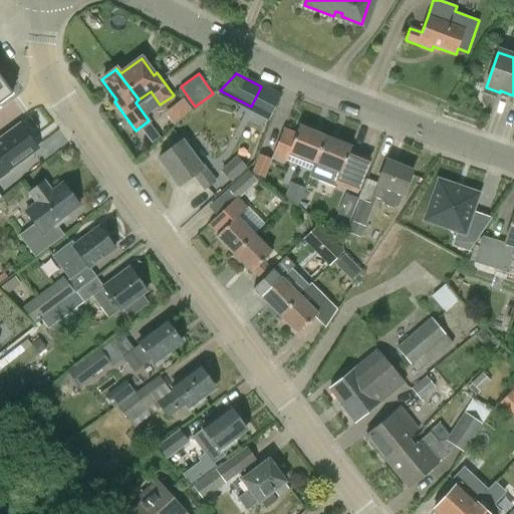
[(0,103),(12,94),(0,77),(0,103)]
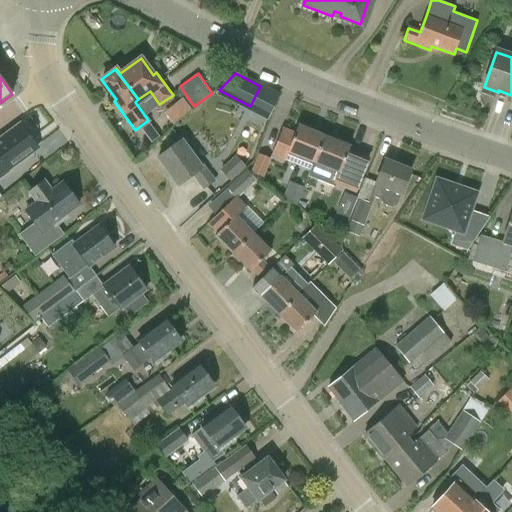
[(192,110),(183,98),(164,114),(173,125),(192,110)]
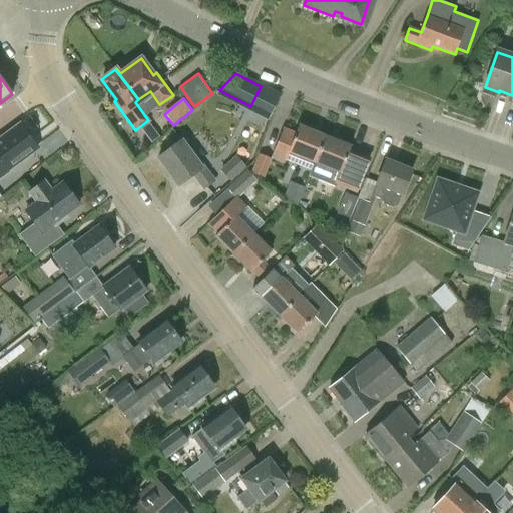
[(148,122),(140,128),(150,142),(158,136),(148,122)]
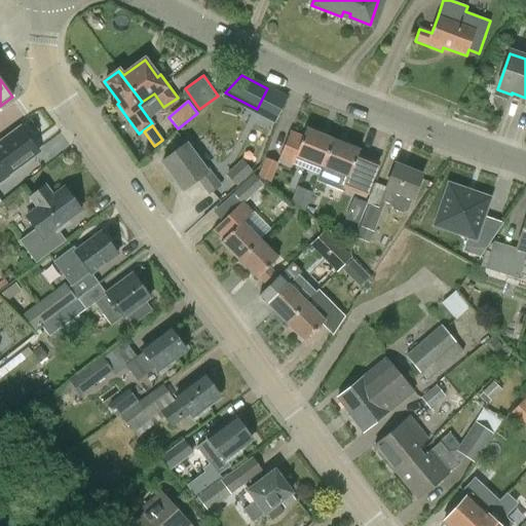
[(0,182),(10,175),(9,174),(39,152),(22,127),(0,143),(0,182)]
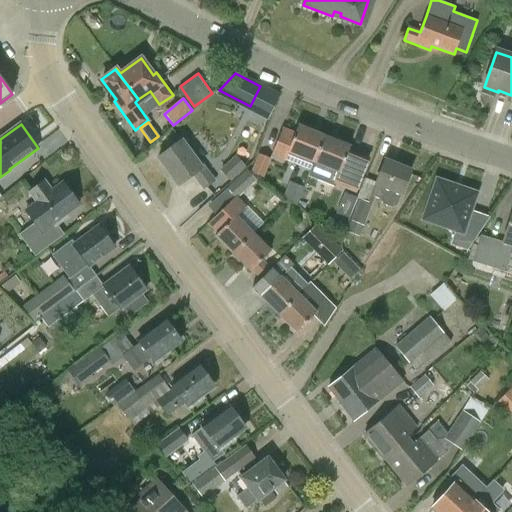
[(313,163),(312,162),(322,136),(296,126),(292,136),(279,131),(270,154),(284,160),(311,170),(313,163)]
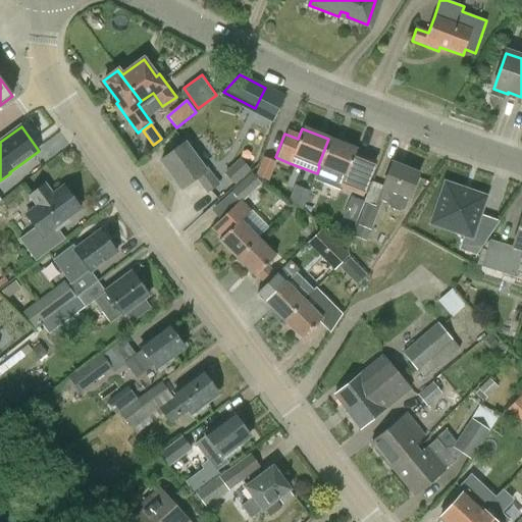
[(352,159),(356,150),(328,139),(318,165),(319,166),(317,173),(315,177),(327,183),(332,171),(345,175),(342,184),(354,188),(364,164),(352,159)]
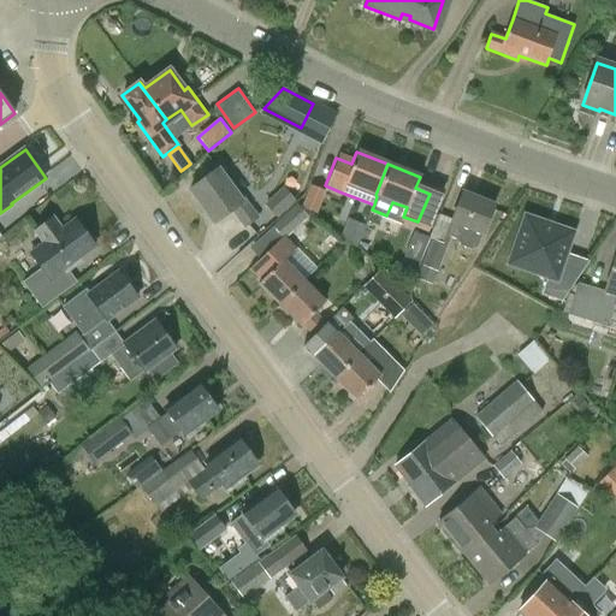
[(215,223),(232,209),(246,227),(259,218),(247,201),(244,202),(220,169),(191,189),(215,223)]
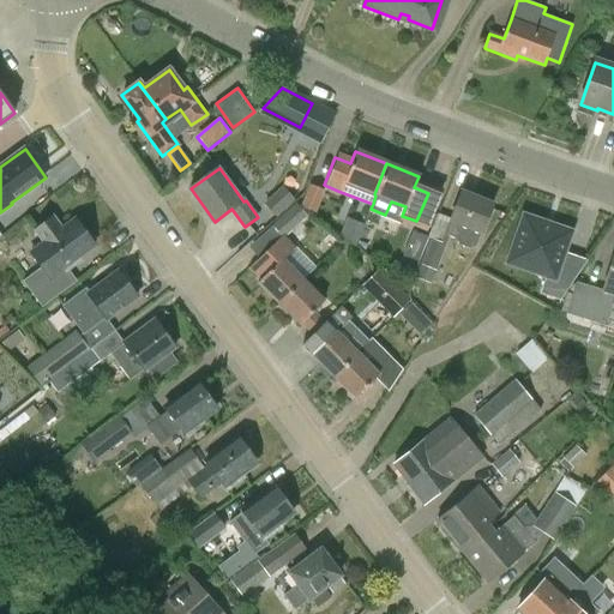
[(315,214),(324,191),(309,185),(300,208),(315,214)]
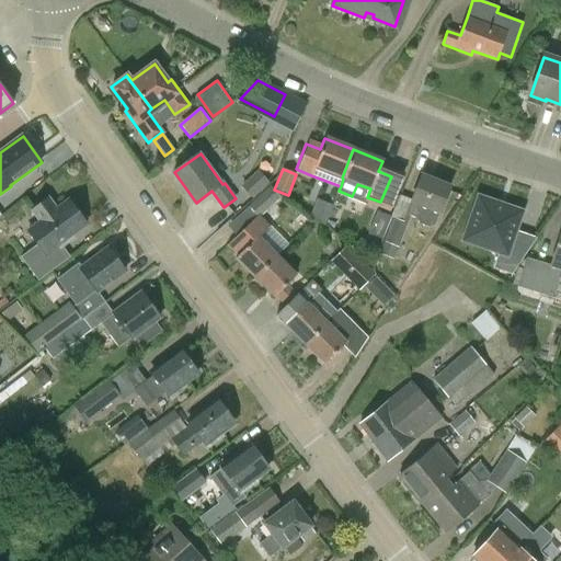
[(252,198),(270,183),(260,172),(242,186),(252,198)]
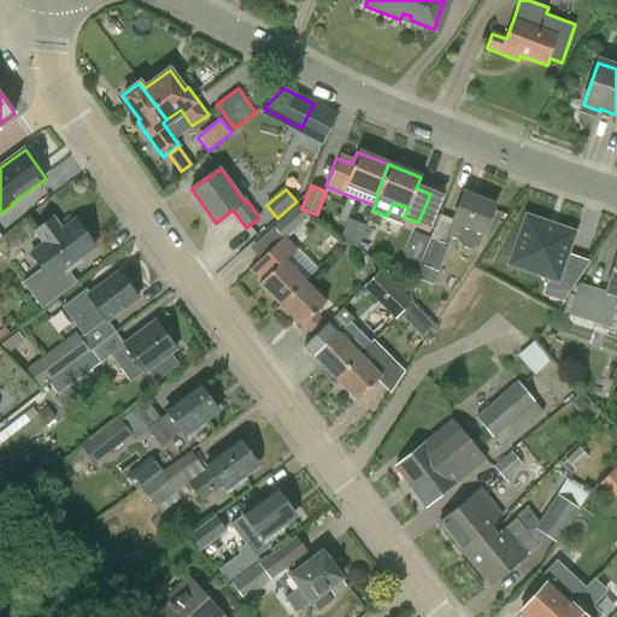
[(477,248),(483,234),(485,234),(495,204),(463,193),(447,236),(458,241),(460,247),(471,251),(477,248)]
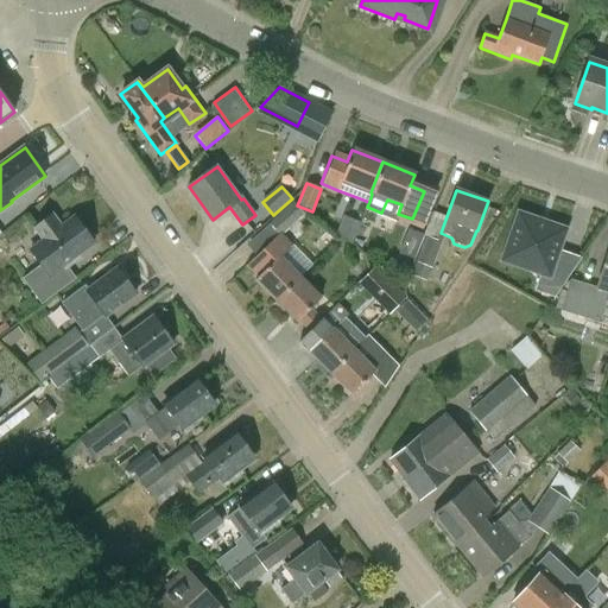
[(283,235),(305,215),(293,202),(270,223),(278,234),(282,236),(283,235)]
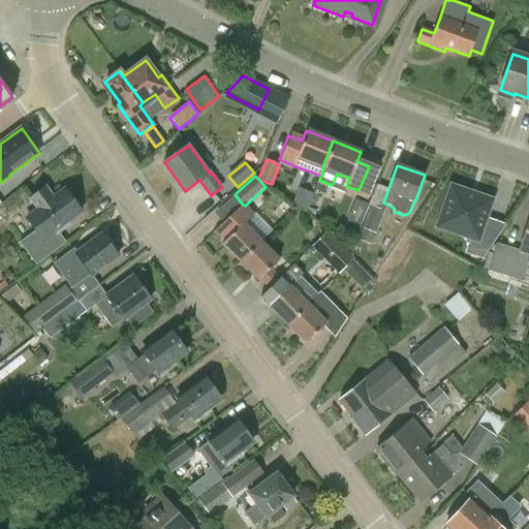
[(8,180),(0,186),(0,196),(1,198),(14,189),(8,180)]
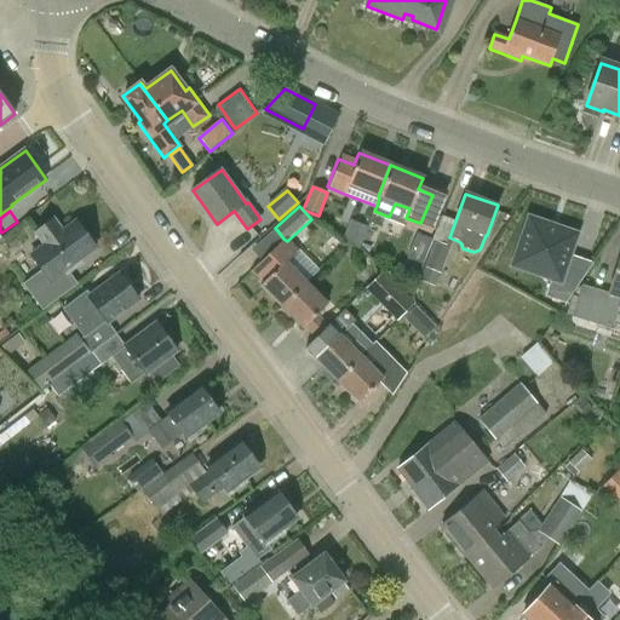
[(578,234),(528,217),(511,267),(561,283),(578,234)]
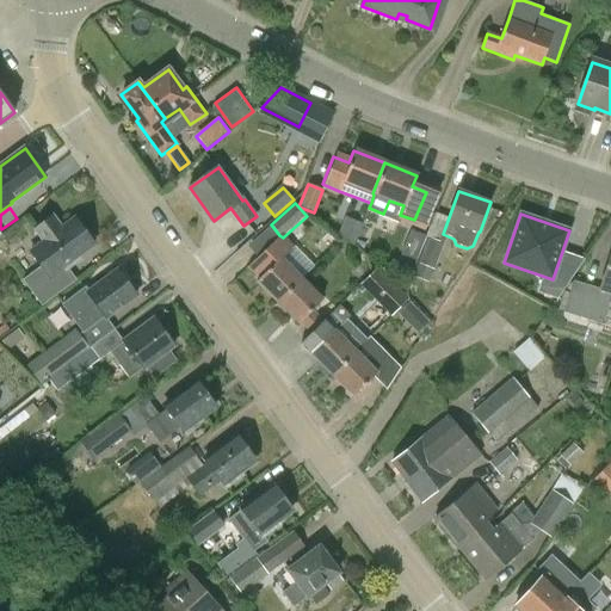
[(79,255),(97,242),(78,216),(63,227),(55,215),(37,228),(45,240),(29,251),(41,267),(23,281),(42,306),(75,281),(68,270),(81,260),(79,255)]
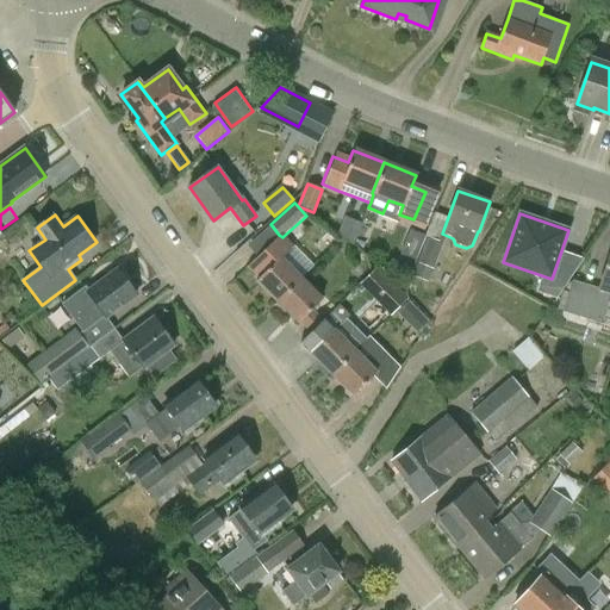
[(352,242),(360,223),(344,217),(337,237),(352,242)]
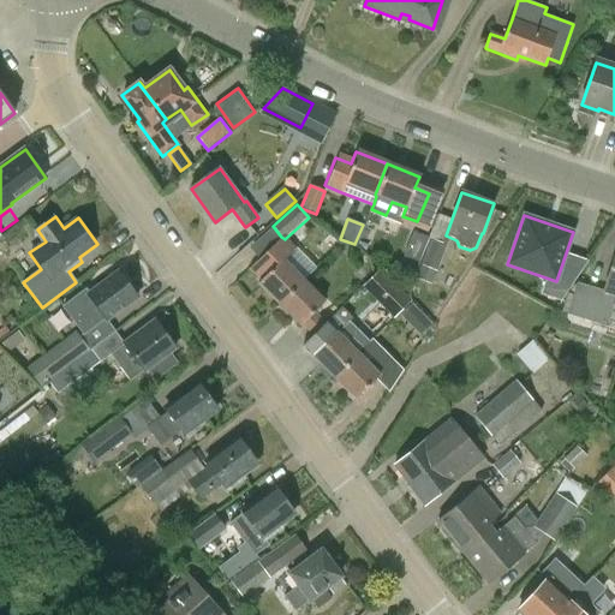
[(423,257),(430,237),(415,232),(407,251),(423,257)]
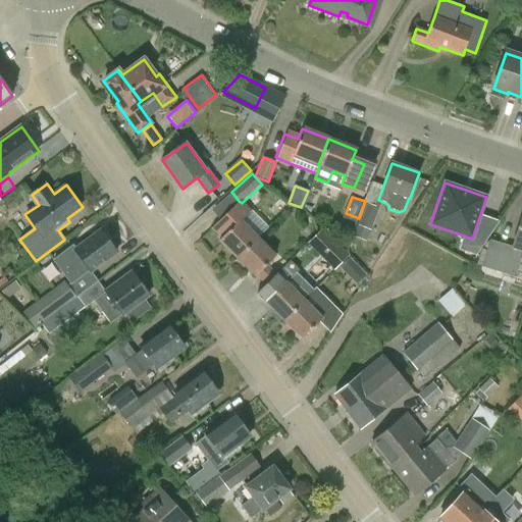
[(242,203),(239,201),(228,211),(238,220),(240,218),(242,220),(252,211),(243,202),(242,203)]
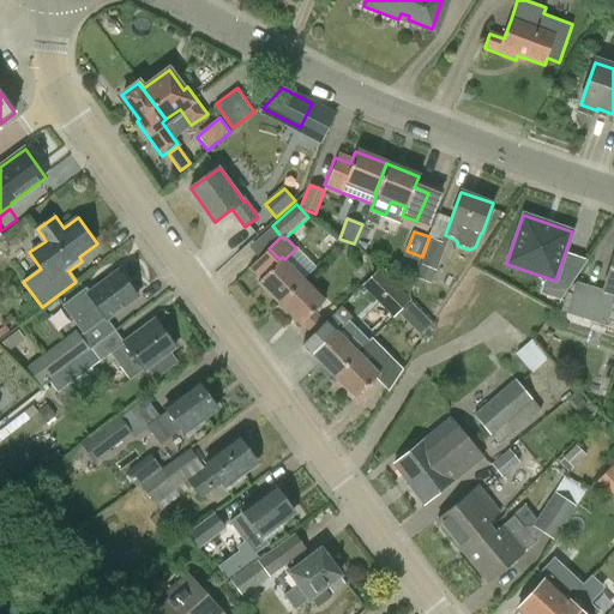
[(437,271),(447,246),(432,239),(421,265),(437,271)]
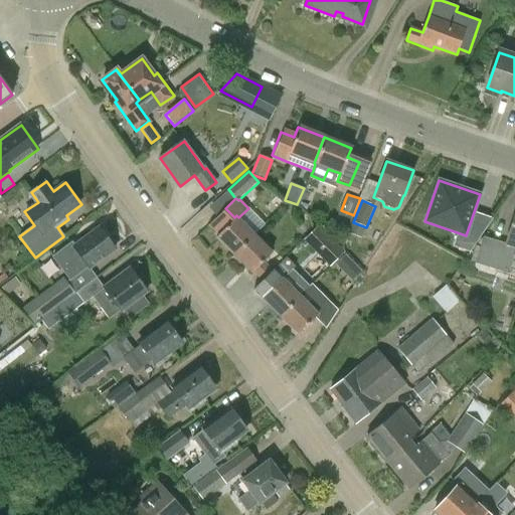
[(216,235),(234,253),(254,233),(238,217),(236,215),(234,217),(225,208),(209,224),(218,233),(216,235)]
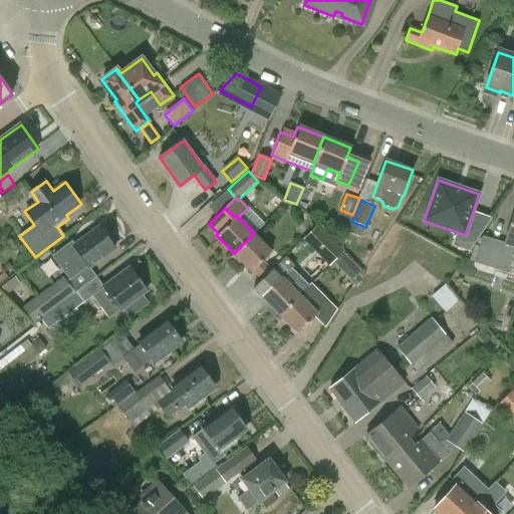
[(513,246),(513,212),(503,246),(491,242),(484,265),(506,272),(513,246)]
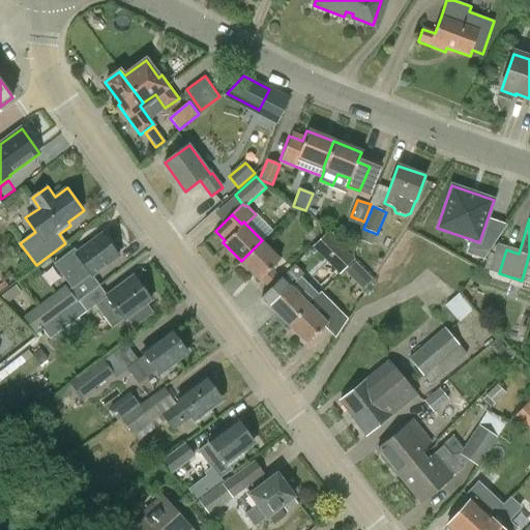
[(327,233),(313,247),(323,257),(326,254),(334,256),(342,248),(327,233)]
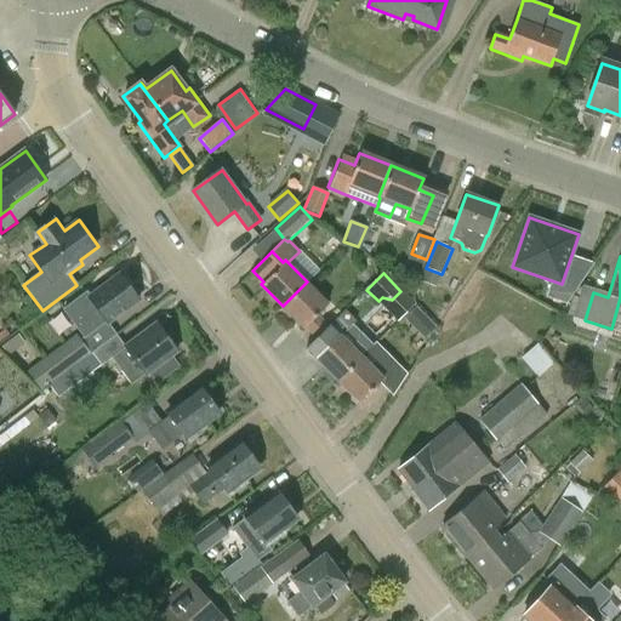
[(109,322),(140,298),(121,274),(92,295),(89,291),(66,308),(86,335),(108,319),(109,322)]
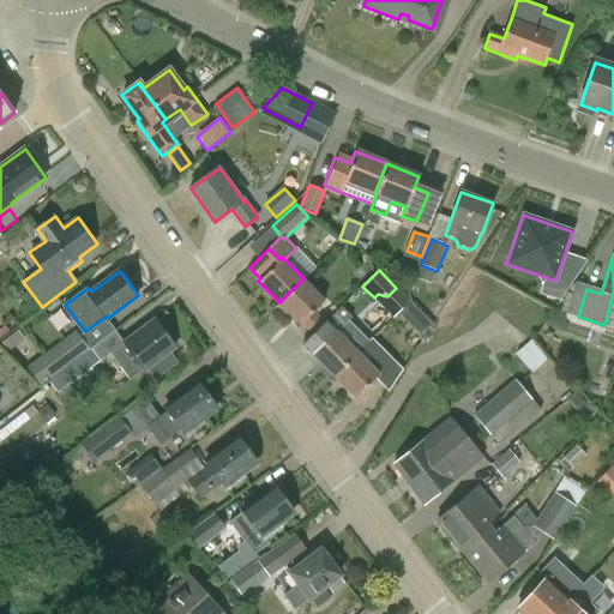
[(324,299),(304,278),(280,302),(300,323),(302,321),(313,311),(324,299)]
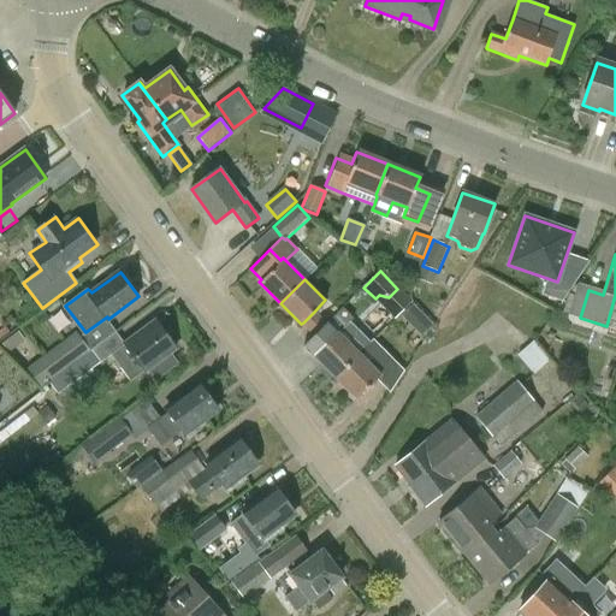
[(401,315),(425,335),(436,321),(412,302),(401,315)]
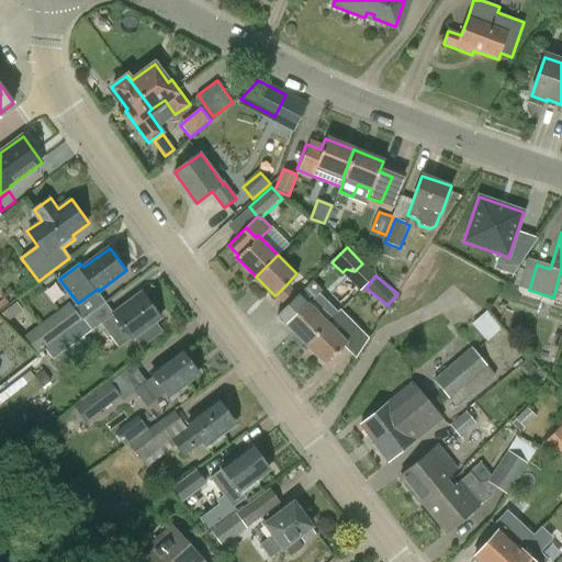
[(287,284),(277,294),(274,295),(274,296),(284,306),(295,294),(287,284)]
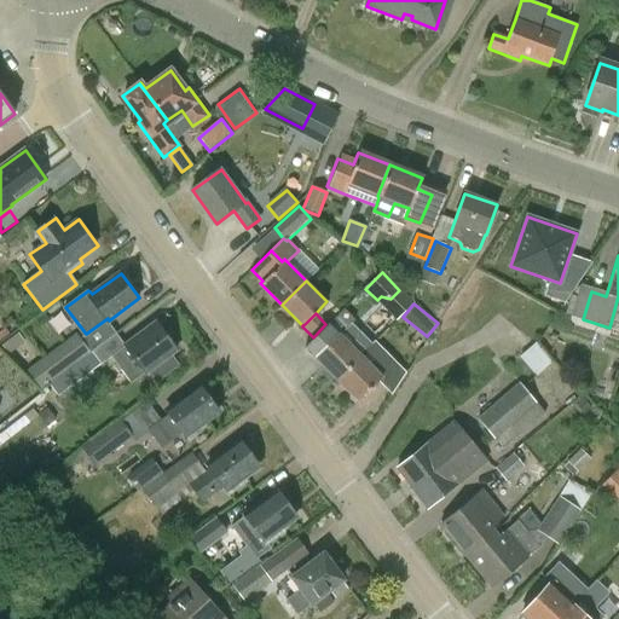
[(131,382),(146,370),(156,383),(179,366),(169,353),(177,348),(157,322),(111,356),(131,382)]
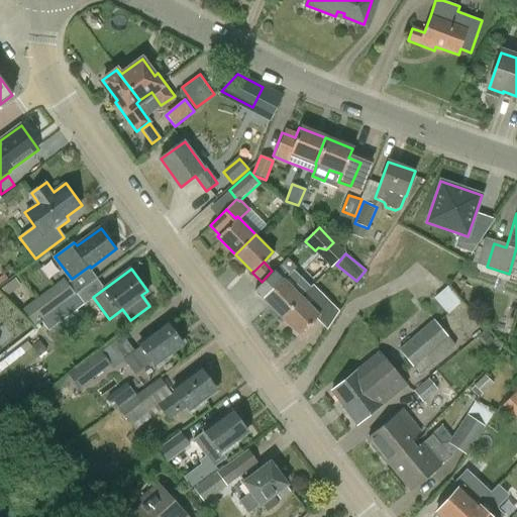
[(271,291),(281,280),(272,271),(262,282),(271,291)]
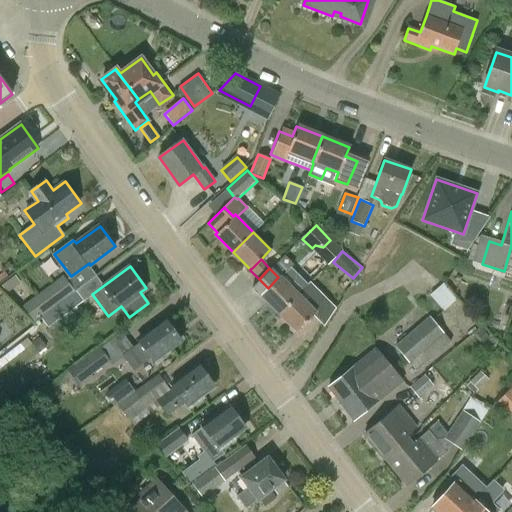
[(260,295),(279,313),(298,294),(279,276),(278,277),(268,288),(260,295)]
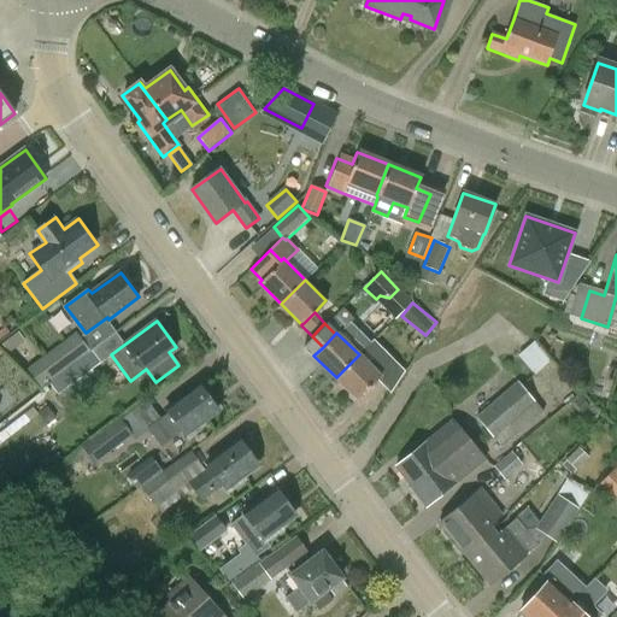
[(40,388),(89,352),(80,339),(30,375),(40,388)]
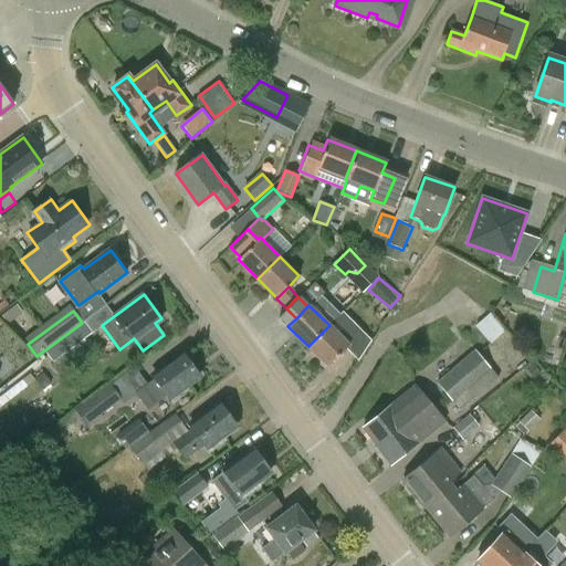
[(491,341),(506,328),(492,312),(477,325),(491,341)]
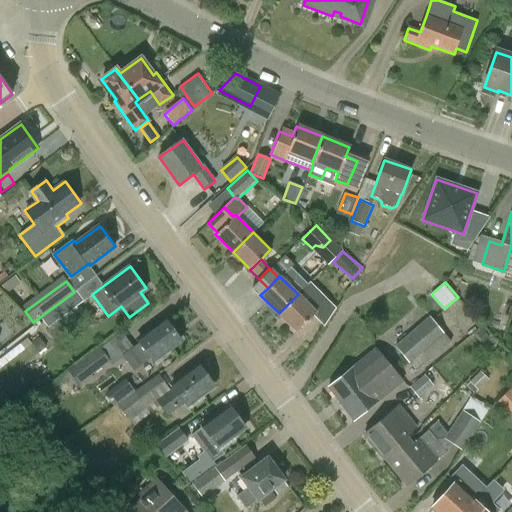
[(55,323),(83,302),(76,292),(48,312),(55,323)]
